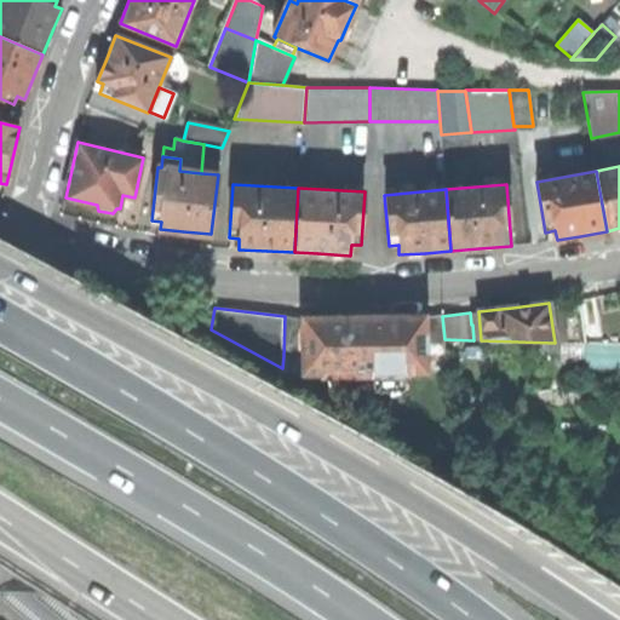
[(304,319),(285,316),(283,356),(303,356),(304,319)]
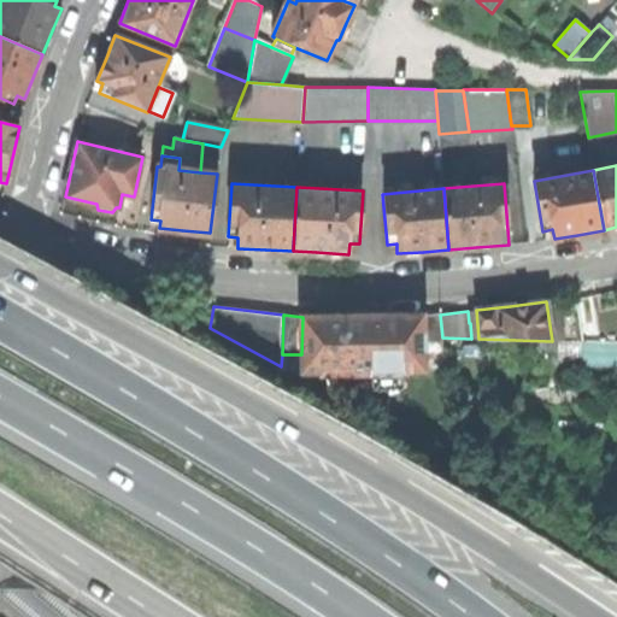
[(440,315),(422,316),(423,339),(442,338),(440,315)]
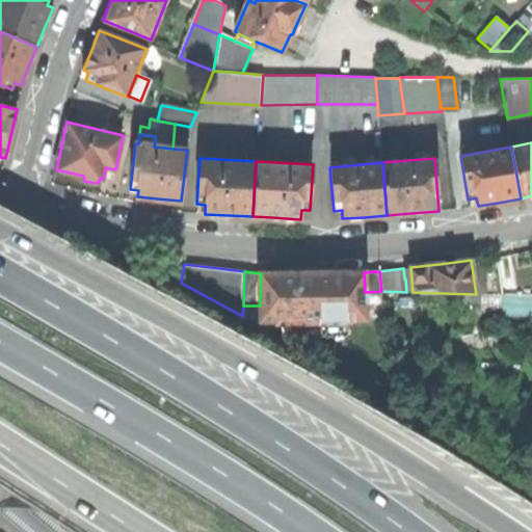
[(310,272),(261,273),(260,306),(261,321),(277,320),(277,323),(307,322),(307,321),(318,321),(318,322),(348,321),(348,319),(365,319),(365,318),(365,306),(365,292),(364,272),(310,272)]
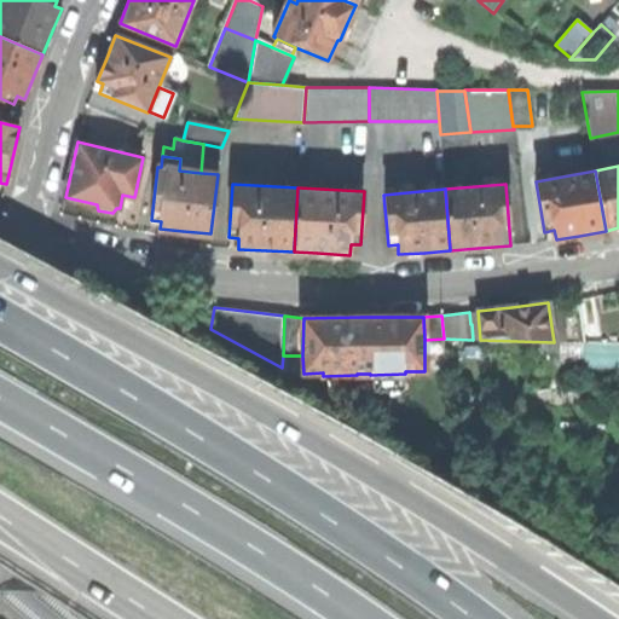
[(444,354),(444,339),(424,340),(424,356),(443,356),(443,354),(444,354)]
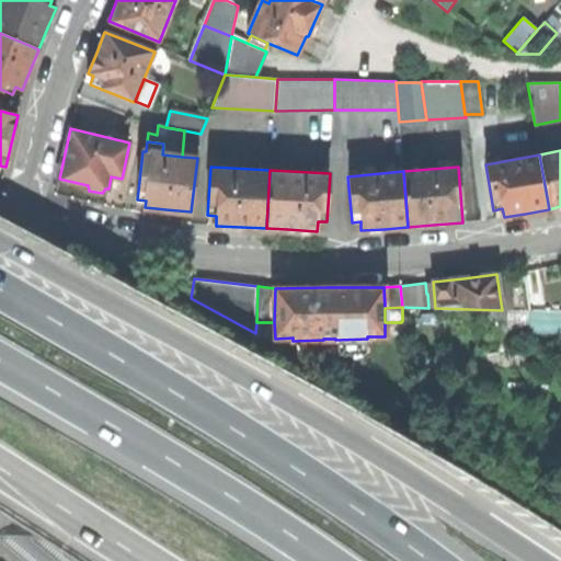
[(560,311),(507,310),(507,327),(529,328),(529,333),(560,333),(560,311)]
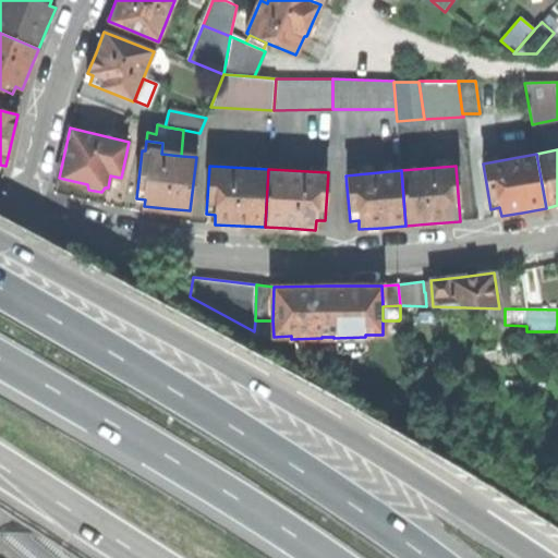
[(399,334),(399,320),(383,320),(383,334),(399,334)]
